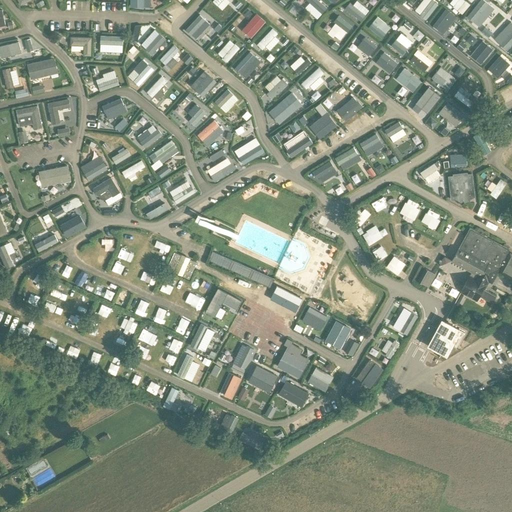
[(145,8),(144,0),(130,0),(131,9),(145,8)]
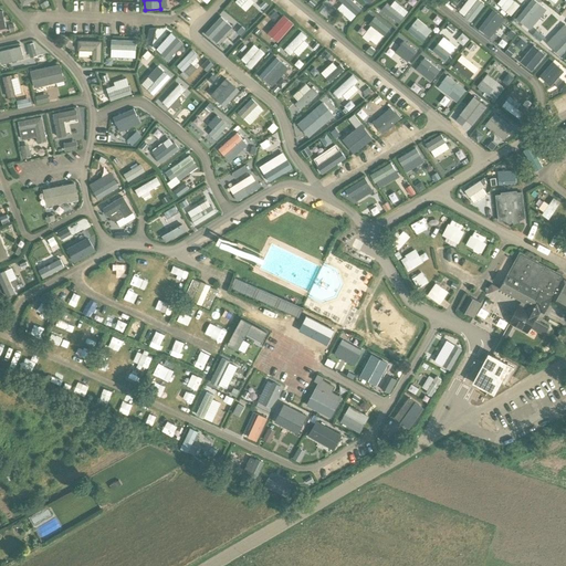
[(237,0),(236,2),(245,11),(254,2),(251,0),(237,0)]
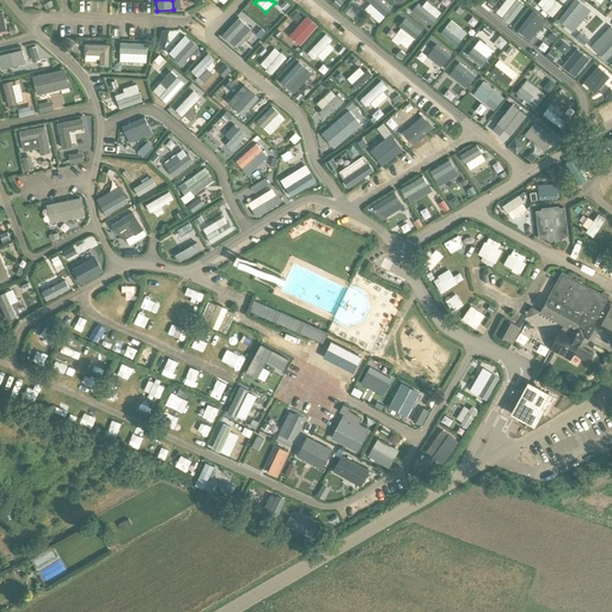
[(379,0),(366,0),(385,17),(391,10),(379,0)]
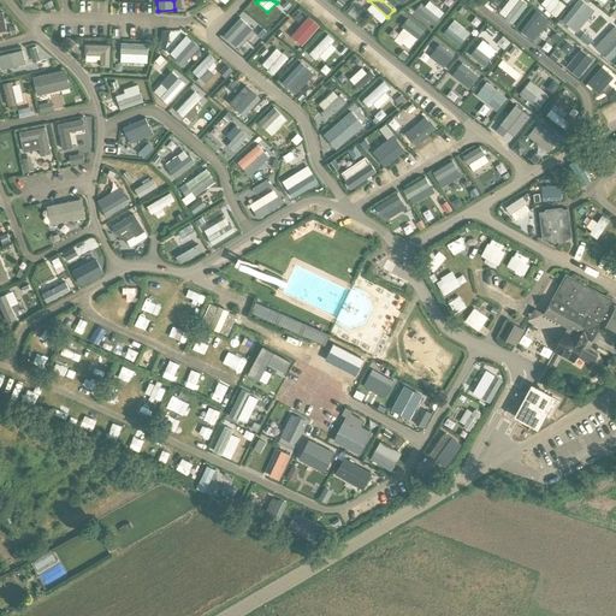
[(507,19),(514,24),(528,6),(521,0),(510,0),(504,10),(510,15),(507,19)]
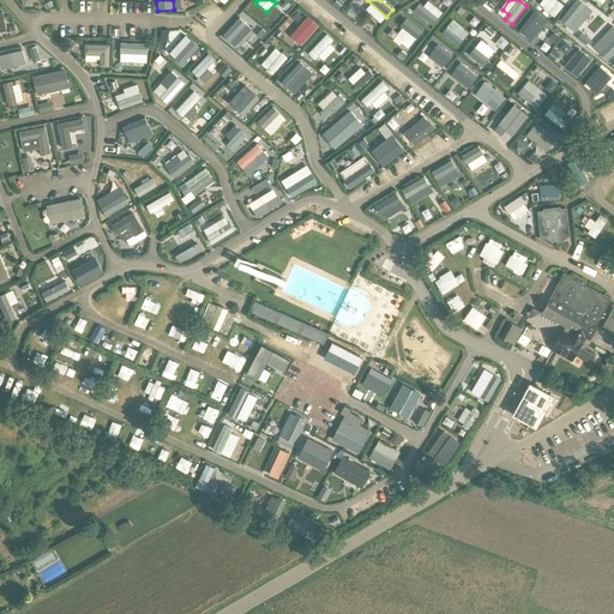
[(558,0),(542,0),(540,4),(546,7),(542,12),(554,20),(565,5),(558,0)]
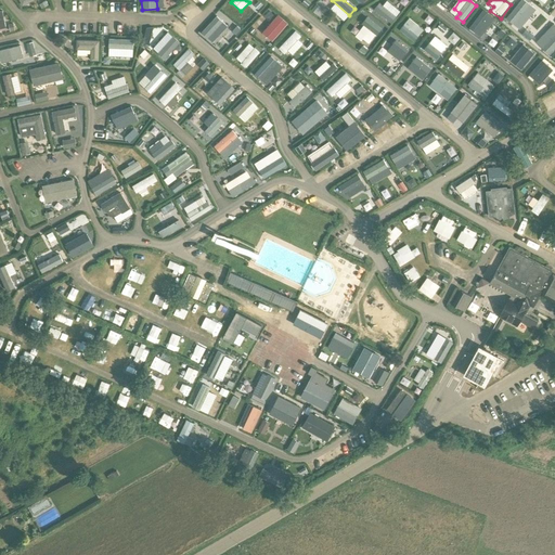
[(524,0),(521,0),(506,18),(514,24),(529,4),(524,0)]
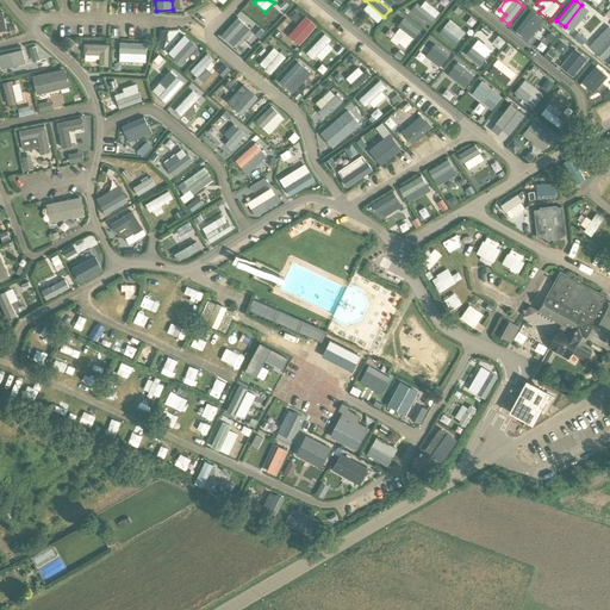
[(280,6),(284,11),(290,5),(285,1),(280,6)]
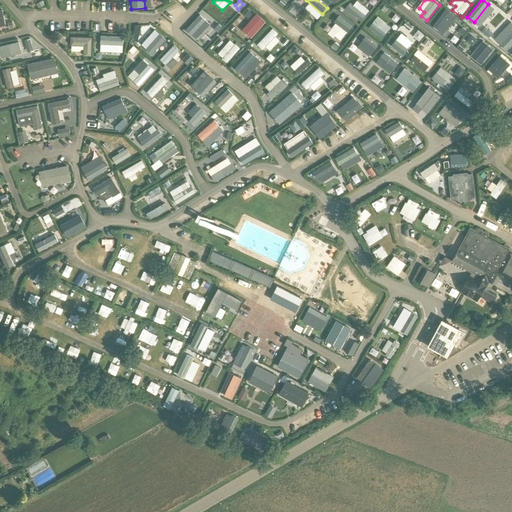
[(346,9),(361,21),(366,15),(370,11),(358,1),(354,5),(351,3),(346,9)]
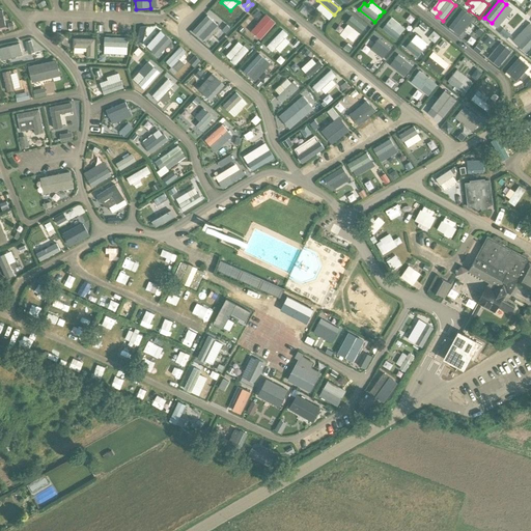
[(460,35),(474,18),(469,15),(468,16),(463,11),(450,28),(460,35)]
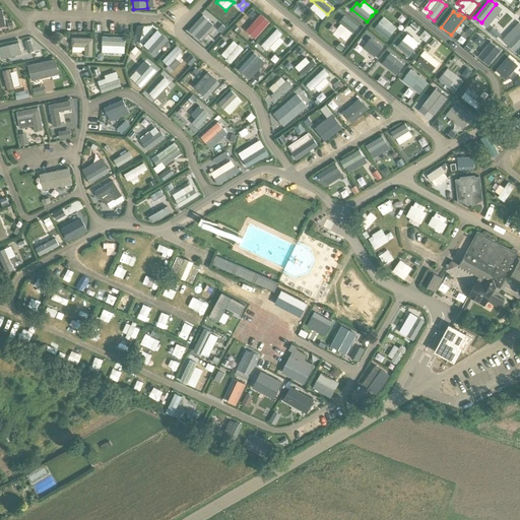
[(215,23),(205,14),(189,30),(194,37),(195,36),(200,41),(215,23)]
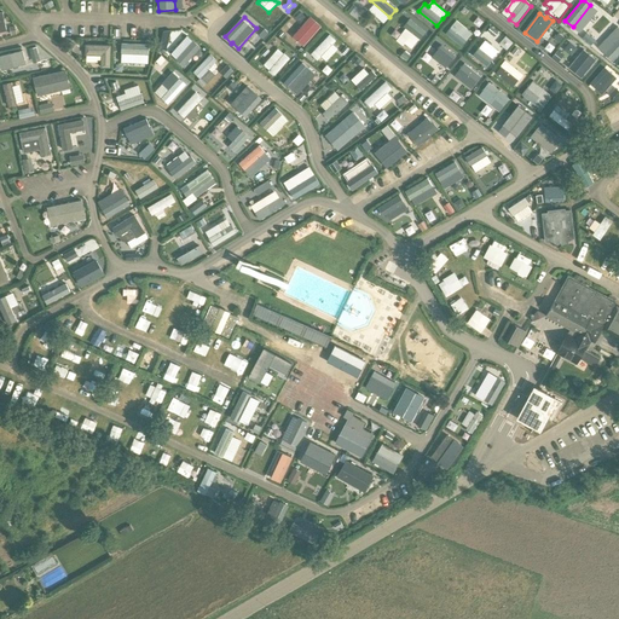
[(311,17),(293,36),(304,46),(322,27),(311,17)]
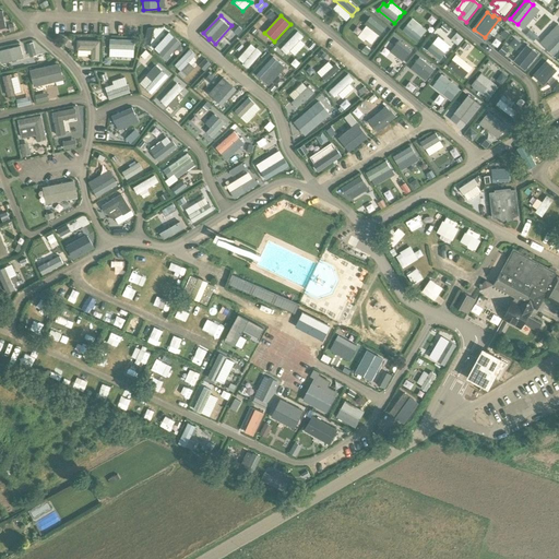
[(385,30),(370,18),(365,24),(367,26),(380,36),(385,30)]
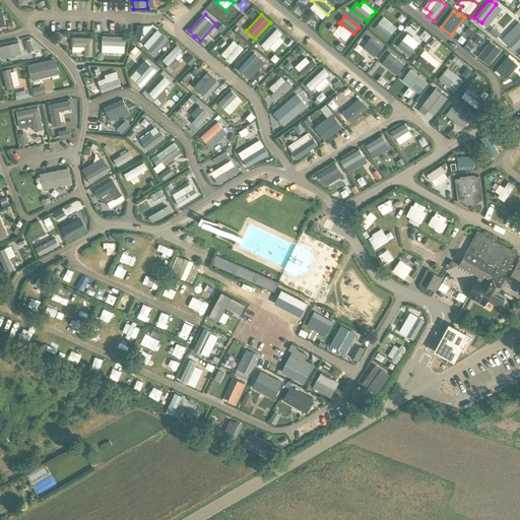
[(418,27),(412,22),(409,26),(415,30),(418,27)]
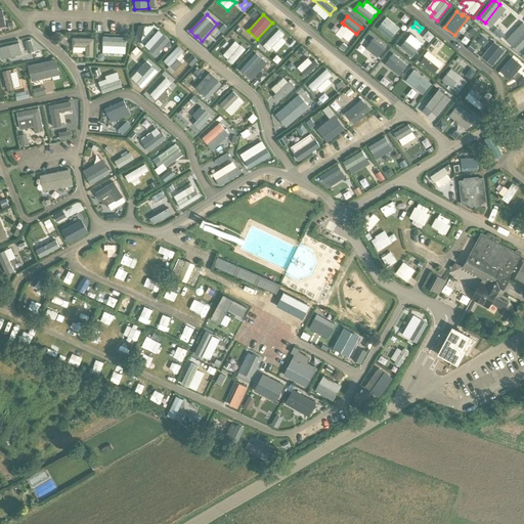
[(395,35),(390,31),(384,26),(382,24),(379,29),(392,39),(395,35)]
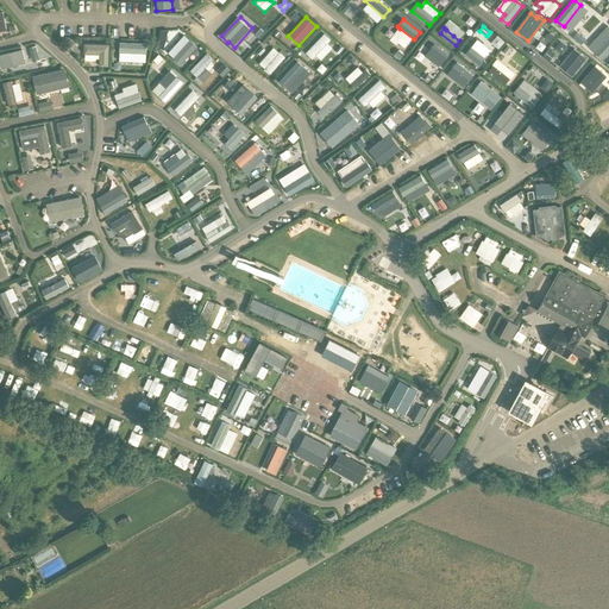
[(573,38),(582,44),(585,39),(577,32),(573,38)]
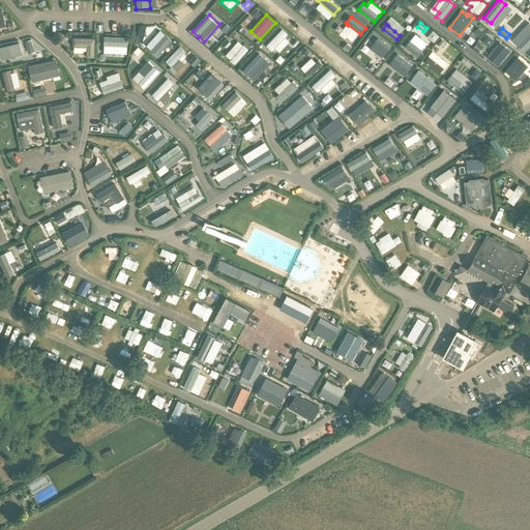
[(283,30),(266,47),(272,52),(275,49),(280,53),(290,42),(285,38),(288,35),(283,30)]
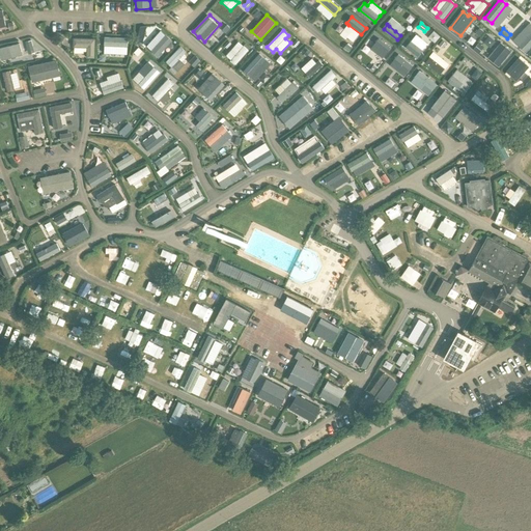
[(166,35),(161,31),(146,47),(151,51),(158,57),(172,42),(166,35)]
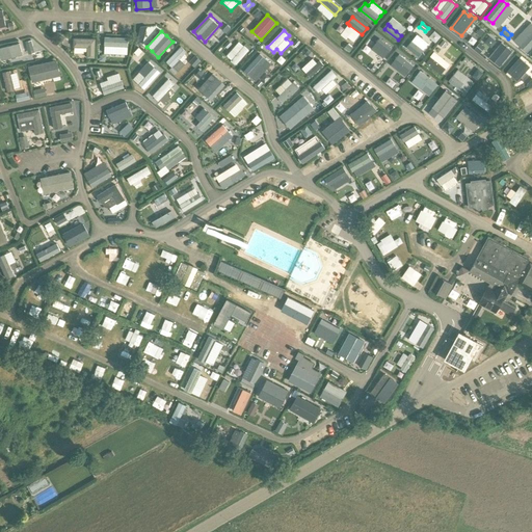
[(531,32),(520,46),(526,52),(531,45),(531,32)]
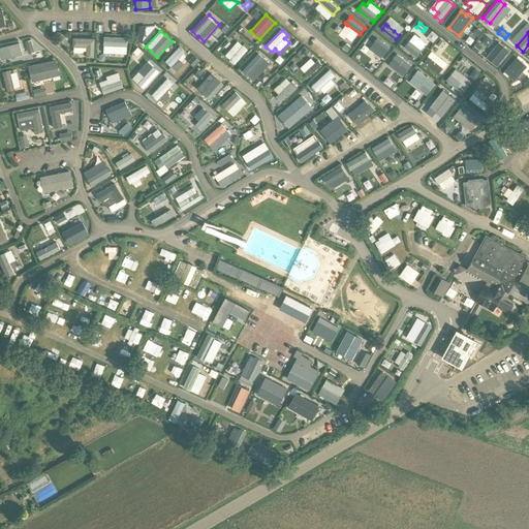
[(127,38),(104,37),(104,45),(127,47),(127,38)]
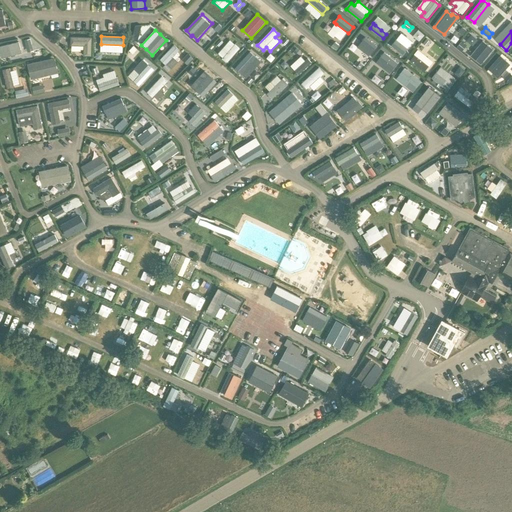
[(92,38),(71,37),(71,46),(84,46),(83,56),(91,57),(92,38)]
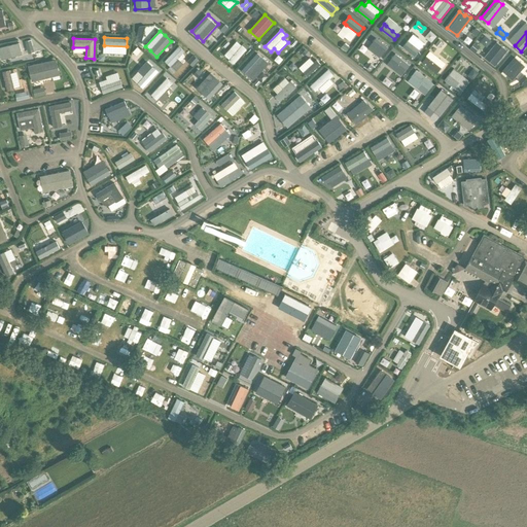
[(403,47),(415,57),(423,47),(411,38),(403,47)]
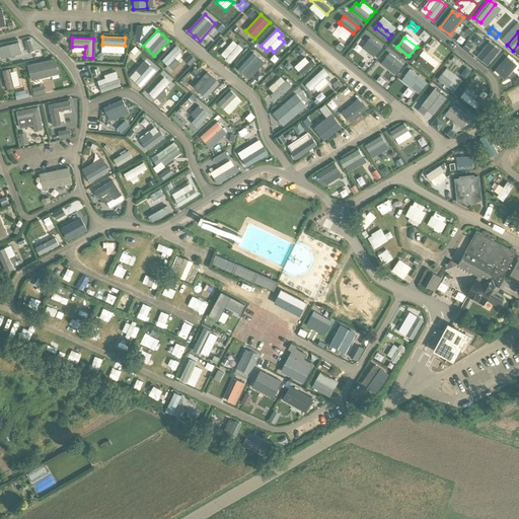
[(382,48),(371,39),(367,43),(371,47),(367,51),(375,57),(379,53),(378,53),(382,48)]
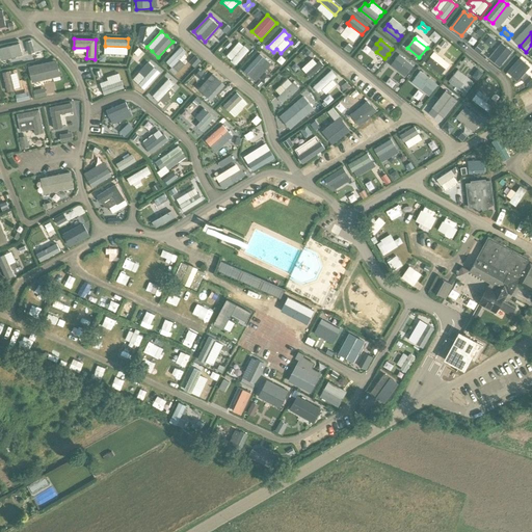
[(20,44),(0,49),(0,56),(1,61),(23,55),(20,44)]
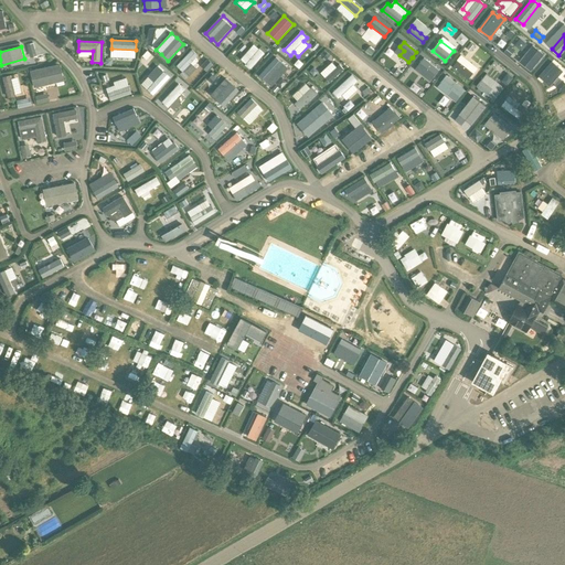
[(370,46),(365,52),(371,56),(375,51),(370,46)]
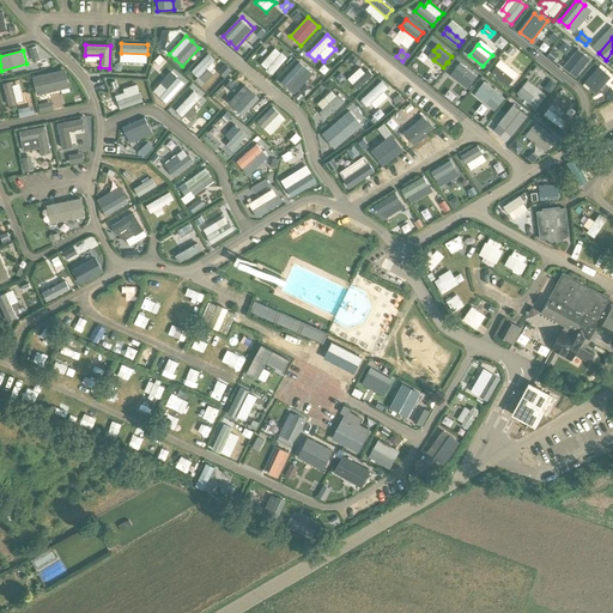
[(272,74),(286,58),(281,53),(267,70),(272,74)]
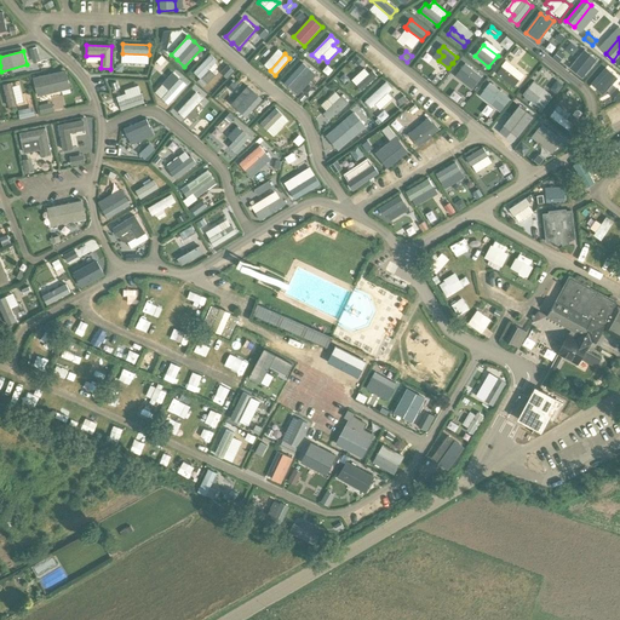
[(201,79),(218,62),(211,55),(194,73),(201,79)]
